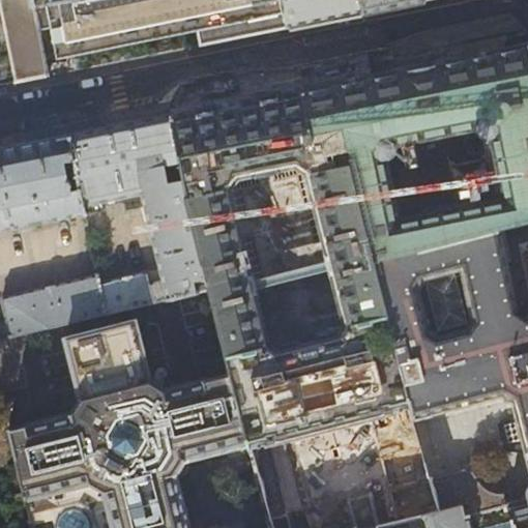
[(0,11),(13,85),(46,79),(36,32),(32,12),(29,0),(0,0),(0,11)]
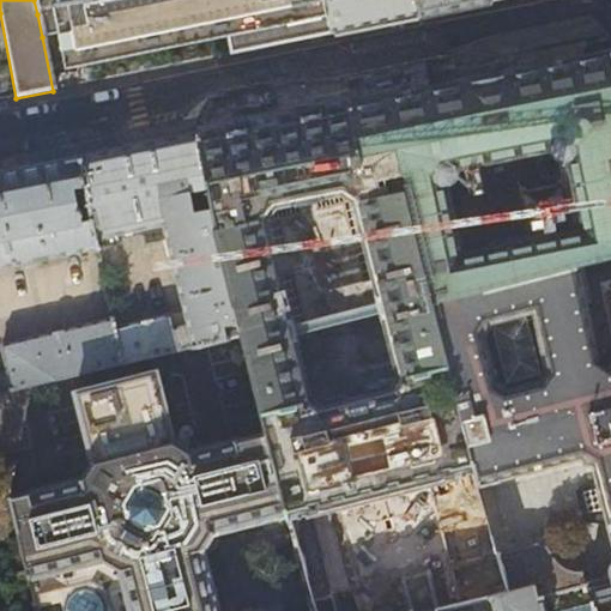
[(34,0),(37,14),(104,0),(34,0)]
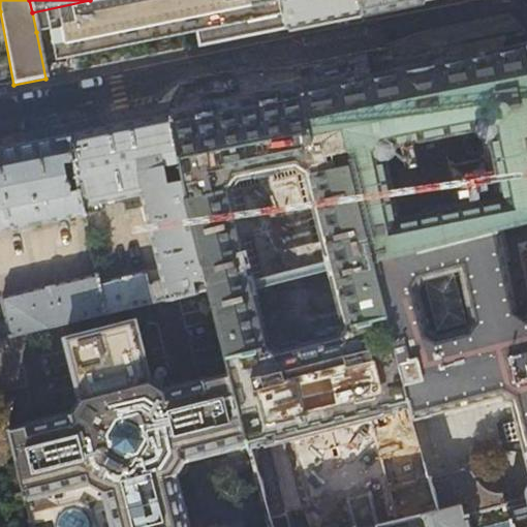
[(145,42),(135,0),(90,0),(32,12),(36,32),(49,30),(55,60),(96,52),(145,42)]
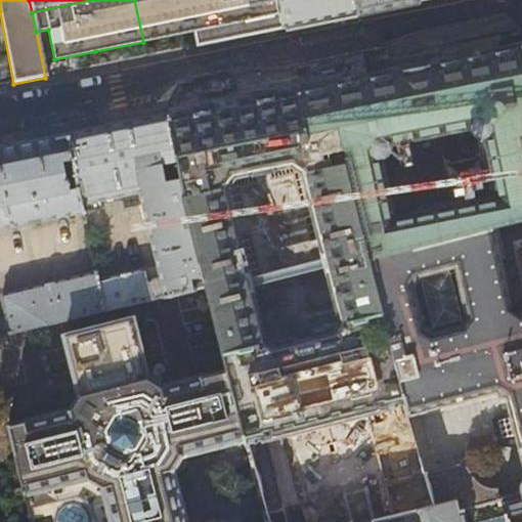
[(275,0),(134,0),(143,42),(193,32),(196,47),(235,39),(283,30),(275,0)]
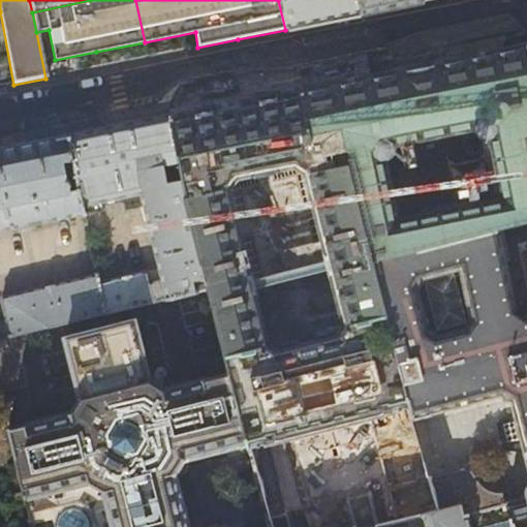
[(320,23),(360,14),(357,0),(279,0),(285,30),(320,23)]
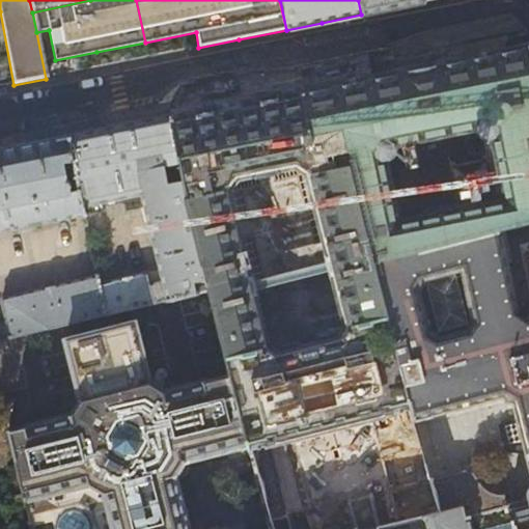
[(358,0),(361,15),(422,2),(421,0),(358,0)]
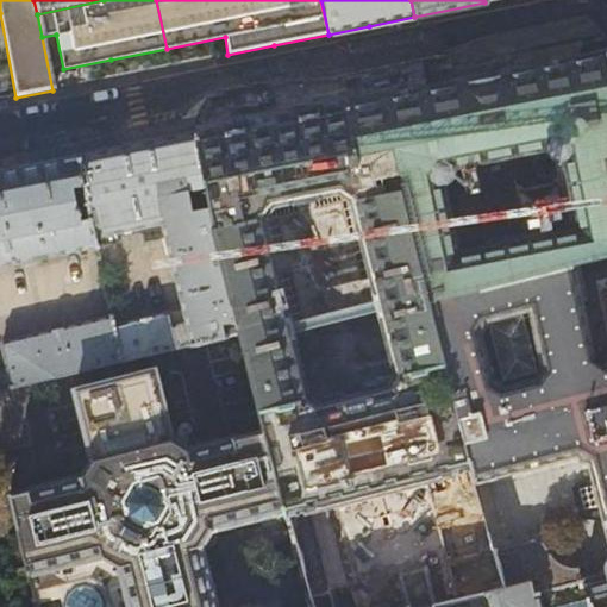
[(606,258),(606,60),(605,51),(344,104),(365,196),(400,191),(429,302),(451,298),(606,258)]
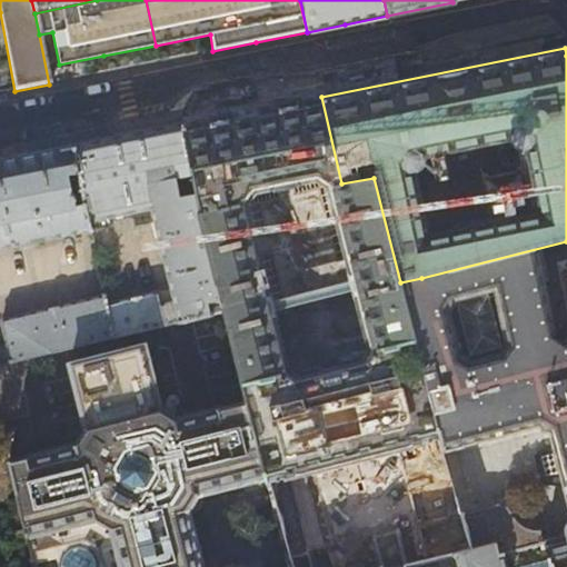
[(214,119),(181,126),(222,312),(245,403),(265,479),(266,481),(439,438),(427,391),(421,368),(403,295),(399,284),(400,282),(374,178),(341,183),(321,97),(288,105),(214,119)]
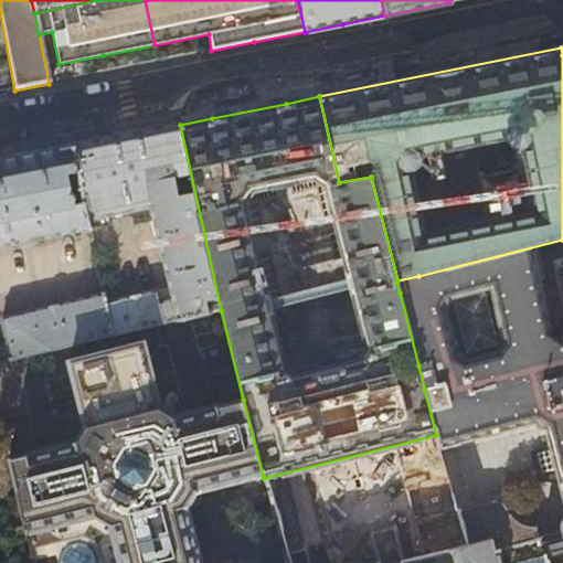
[(104,140),(72,147),(88,230),(88,231),(109,225),(109,223),(131,219),(134,226),(153,222),(173,306),(178,321),(221,310),(180,125),(104,140)]
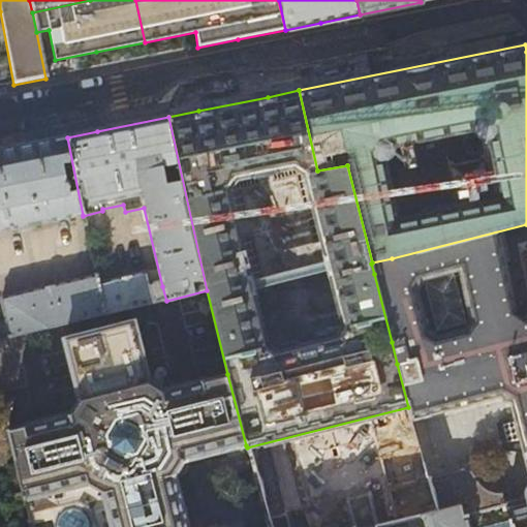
[(0,231),(83,215),(67,137),(0,151),(0,231)]
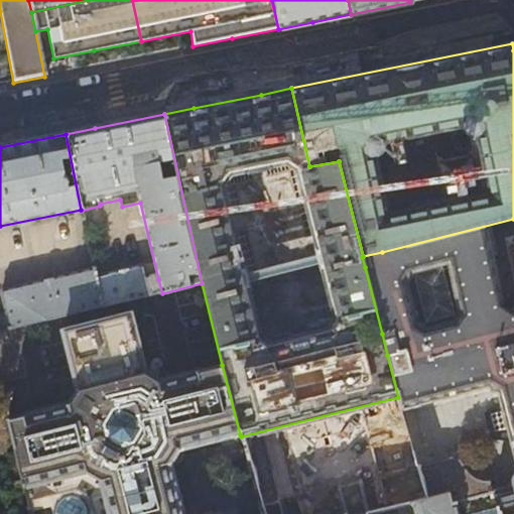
[(513,219),(382,252),(385,262),(365,267),(382,334),(392,332),(397,352),(387,355),(398,397),(400,408),(417,403),(417,402),(474,389),(487,386),(489,390),(491,392),(493,393),(496,394),(499,394),(503,408),(504,408),(513,452),(513,219)]
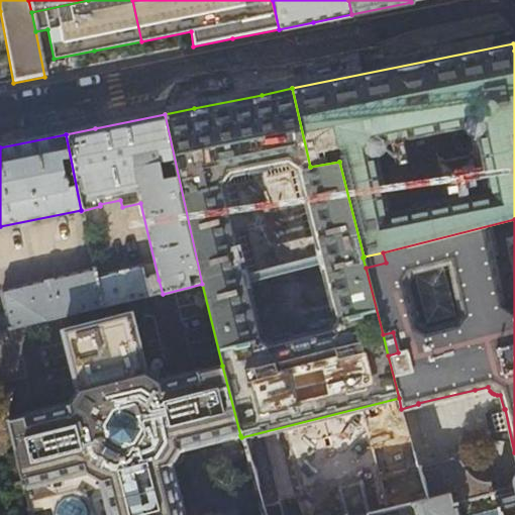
[(142,267),(95,279),(101,308),(163,294),(159,280),(146,282),(143,270),(142,267)]
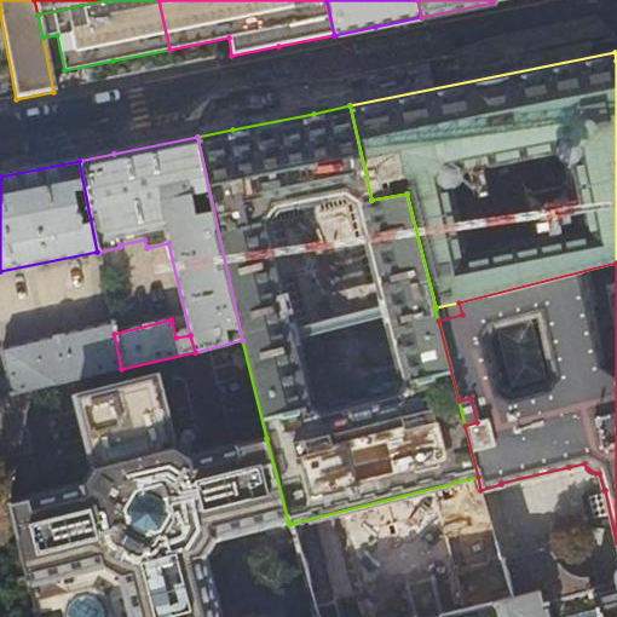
[(121,370),(121,369),(114,334),(111,324),(3,350),(0,352),(10,397),(121,370)]
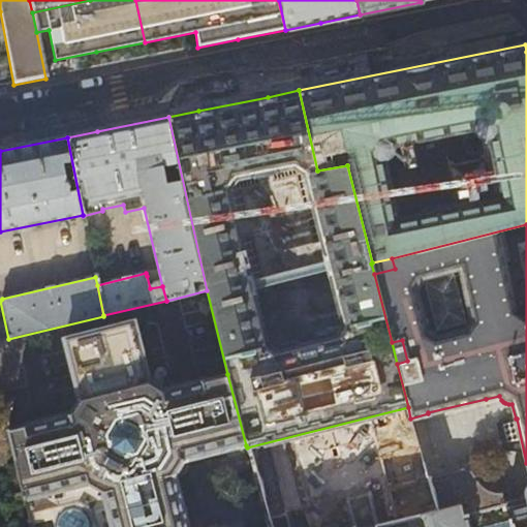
[(182,461),(246,445),(227,374),(164,390),(149,382),(134,322),(65,340),(80,401),(70,413),(6,429),(30,526),(183,526),(171,475),(182,461)]
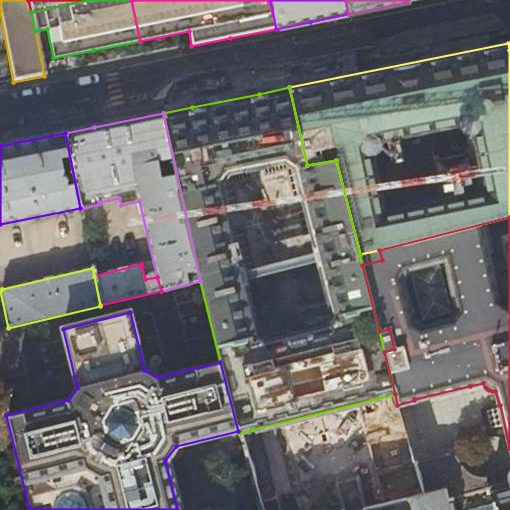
[(446,455),(413,463),(421,496),(443,491),(446,501),(450,500),(487,491),(488,489),(484,479),(479,479),(473,477),(468,475),(465,472),(459,462),(458,462),(457,461),(456,458),(453,456),(451,455),(446,455)]
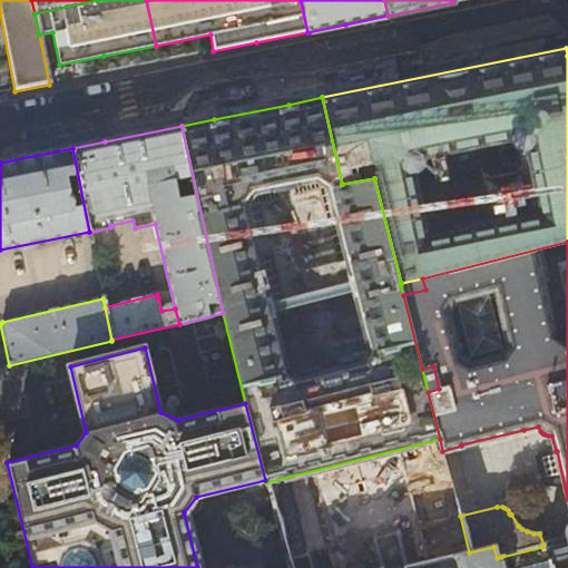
[(414,567),(469,552),(460,516),(394,532),(395,535),(404,567),(414,567)]
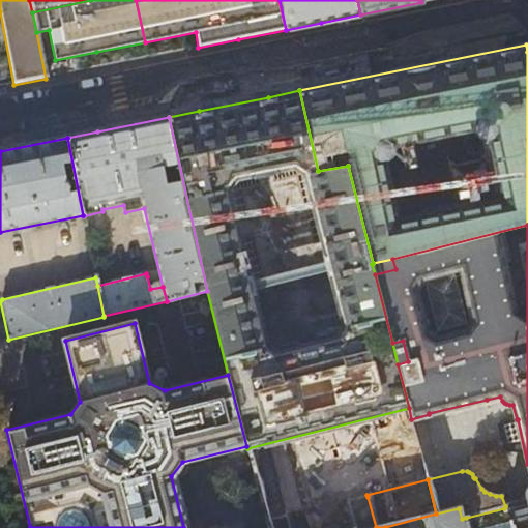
[(527,527),(527,500),(505,506),(504,508),(505,508),(509,527),(527,527)]
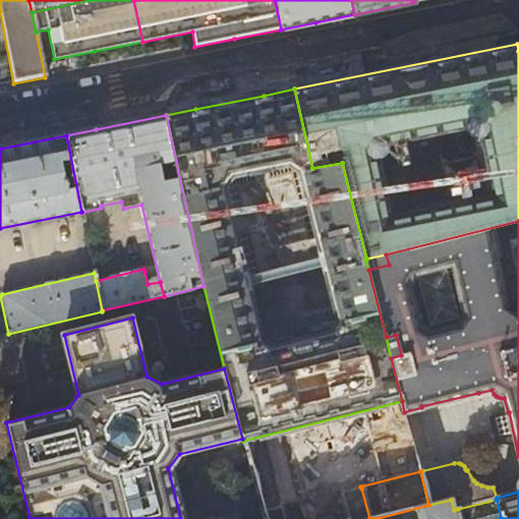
[(501,518),(497,500),(496,500),(458,509),(454,510),(451,500),(428,505),(379,518),(501,518)]
